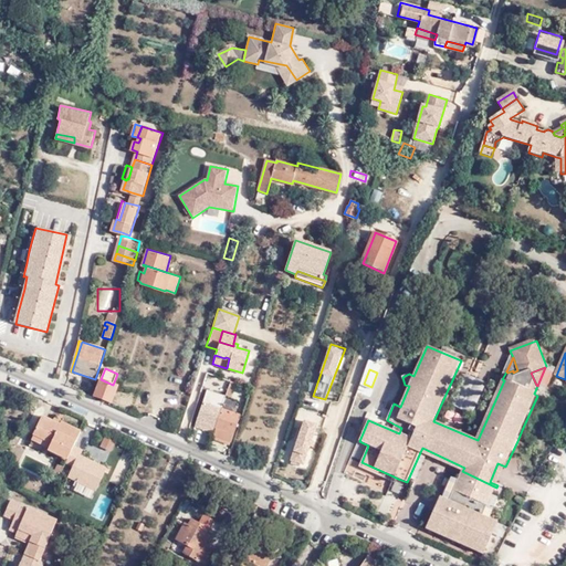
[(203,378),(205,373),(198,370),(196,380),(190,398),(197,400),(199,391),(203,378)]
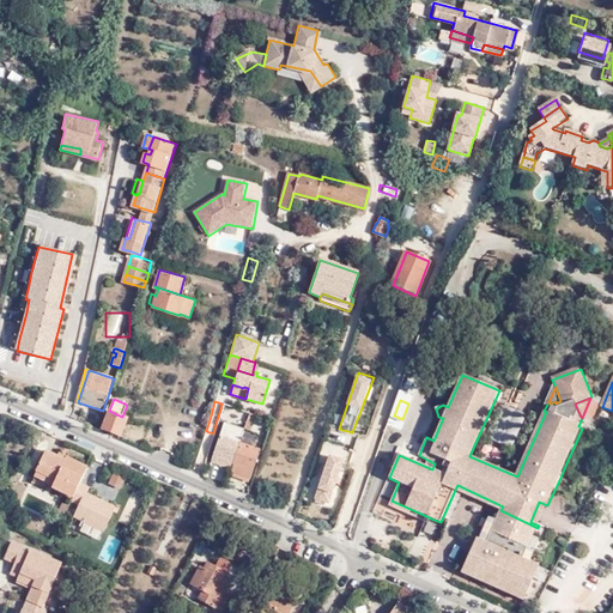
[(228,423),(231,413),(220,410),(216,424),(223,428),(225,423),(228,423)]
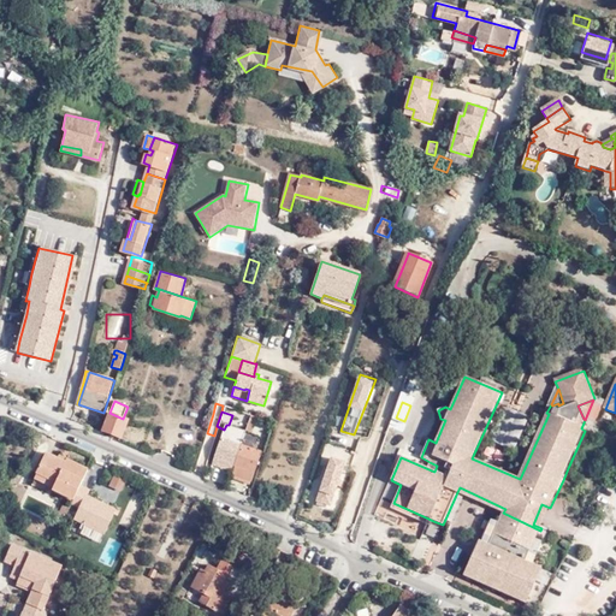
[(123,419),(110,413),(104,430),(122,437),(128,420),(123,419)]
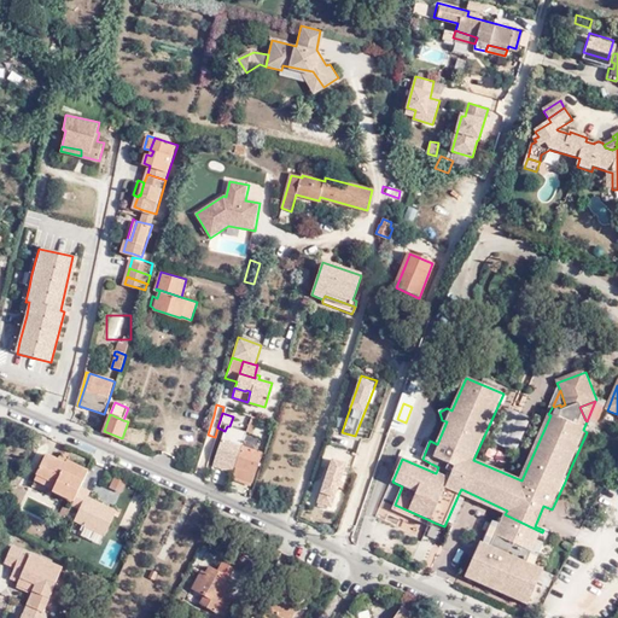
[(254,432),(258,419),(246,414),(245,417),(243,417),(242,419),(233,417),(229,426),(246,432),(252,435),(254,432)]
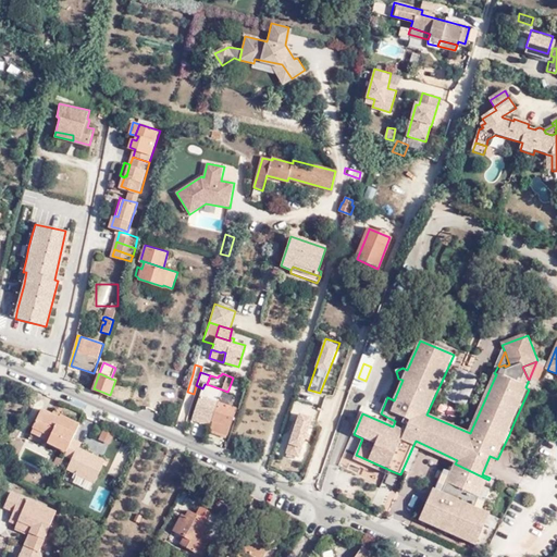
[(219,401),(222,390),(207,384),(205,384),(202,388),(195,410),(194,416),(212,421),(231,428),(236,407),(232,406),(230,405),(230,403),(227,403),(226,404),(219,401)]
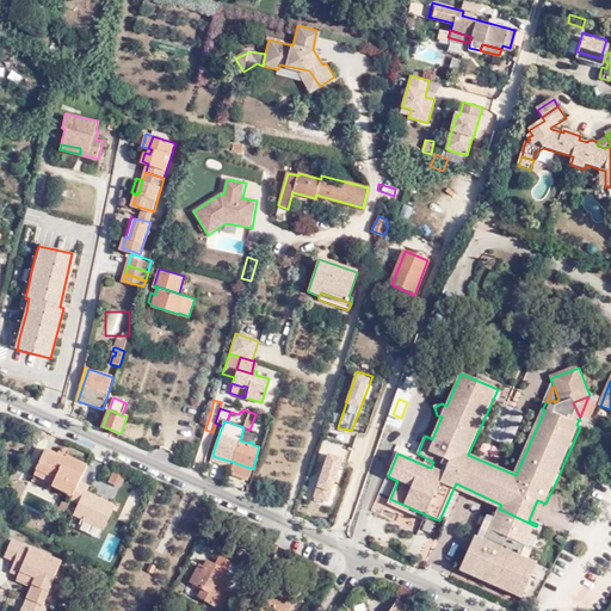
[(259,431),(251,427),(250,430),(244,427),(240,440),(248,443),(250,442),(252,442),(252,444),(254,445),(259,431)]
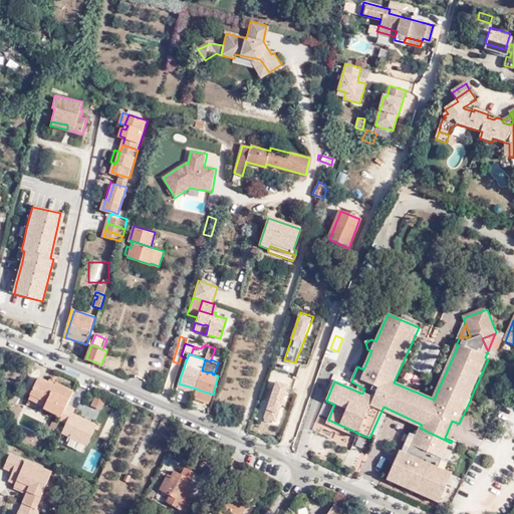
[(69,404),(76,389),(57,380),(56,382),(40,376),(32,393),(48,401),(46,405),(45,406),(63,415),(69,404)]
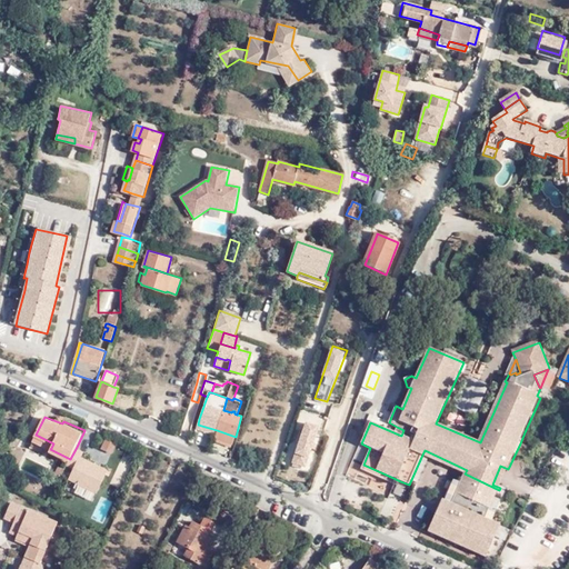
[(321,425),(308,420),(292,462),(306,468),(321,425)]
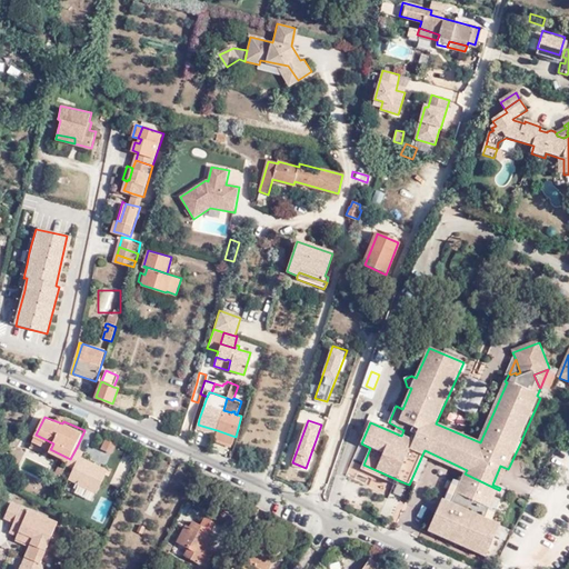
[(217,430),(198,425),(197,428),(216,435),(217,430)]
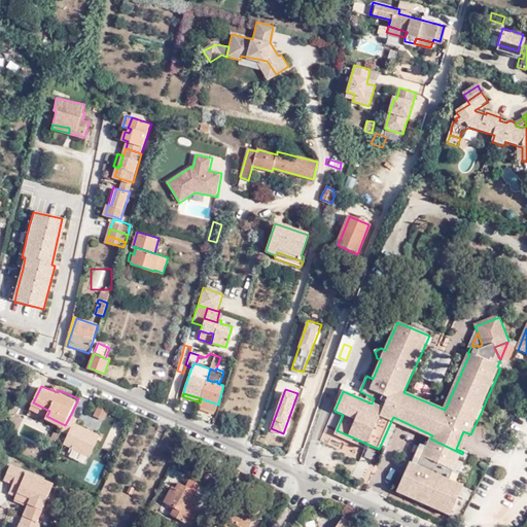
[(216,411),(218,405),(201,398),(200,402),(199,405),(216,411)]
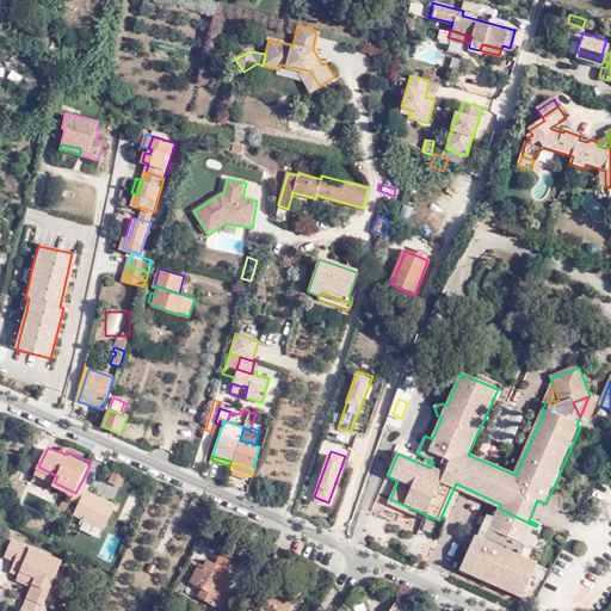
[(57,476),(38,467),(36,471),(55,481),(57,476)]
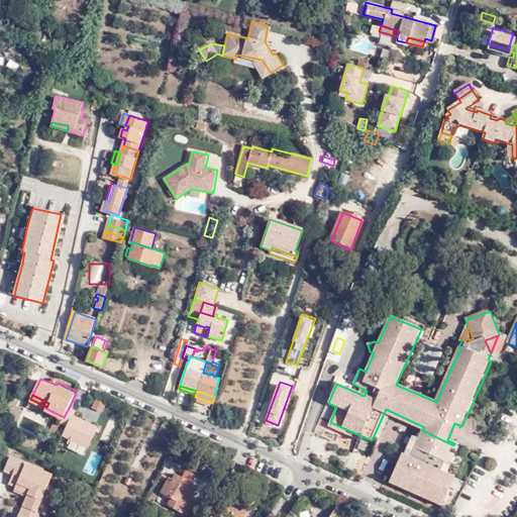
[(93,407),(102,411),(106,403),(97,399),(93,407)]
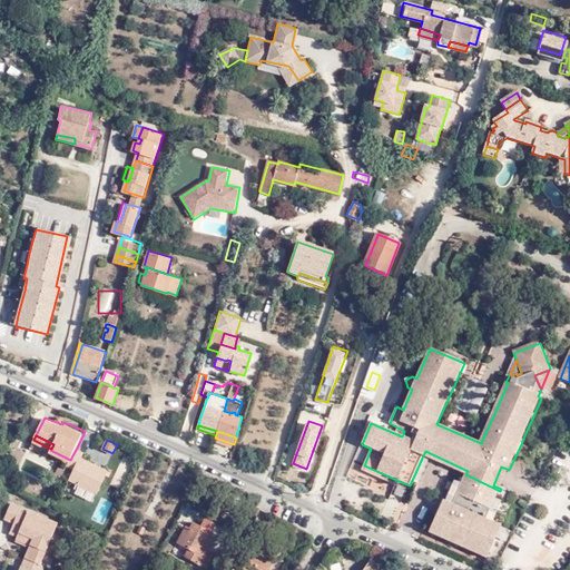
[(86,452),(77,448),(70,460),(69,464),(76,467),(70,479),(75,481),(72,484),(71,483),(68,490),(74,493),(76,489),(96,498),(108,471),(82,458),(86,452)]
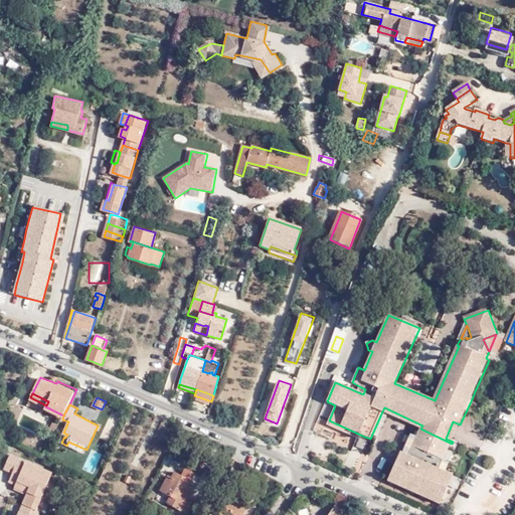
[(382,411),(394,416),(394,415),(418,427),(420,428),(422,425),(384,407),(382,411)]
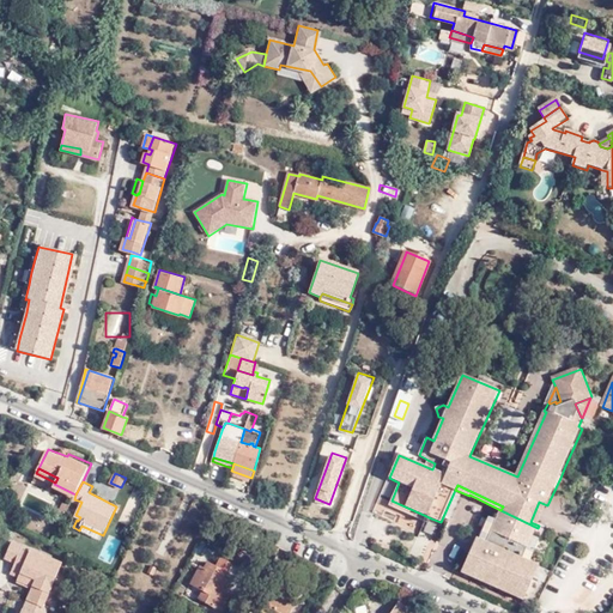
[(469,495),(469,496),(498,509),(469,495)]
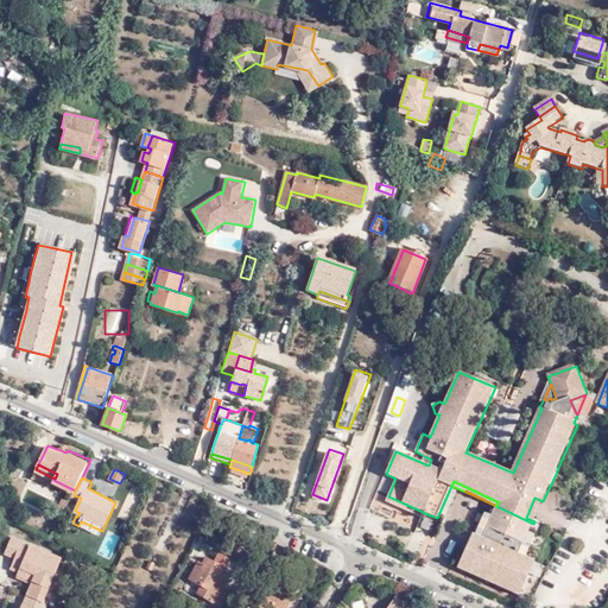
[(67,508),(71,499),(67,496),(62,506),(67,508)]
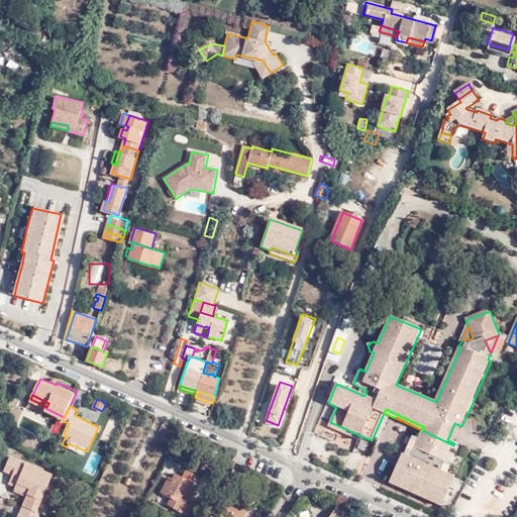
[(328,427),(357,439),(359,435),(330,422),(328,427)]
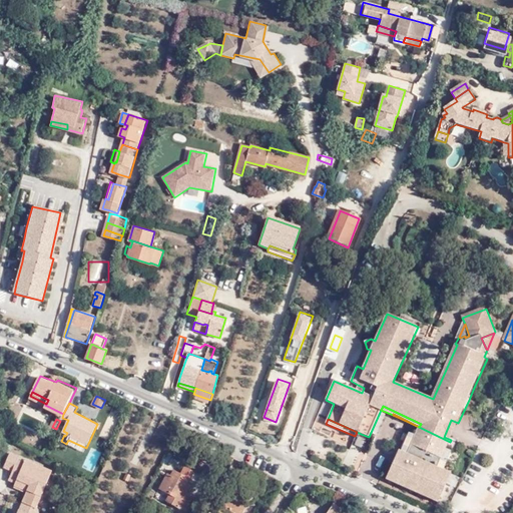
[(444,437),(451,440),(458,423),(451,420),(444,437)]
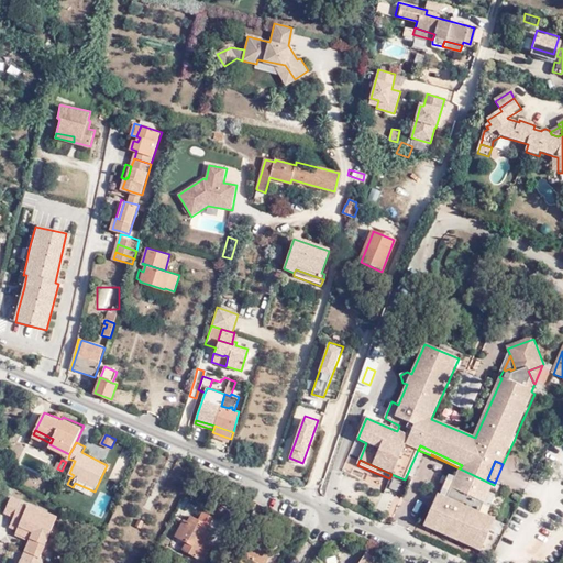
[(489,494),(494,485),(460,468),(455,478),(450,475),(440,496),(439,495),(424,527),(481,552),(495,521),(487,517),(496,496),(489,494)]
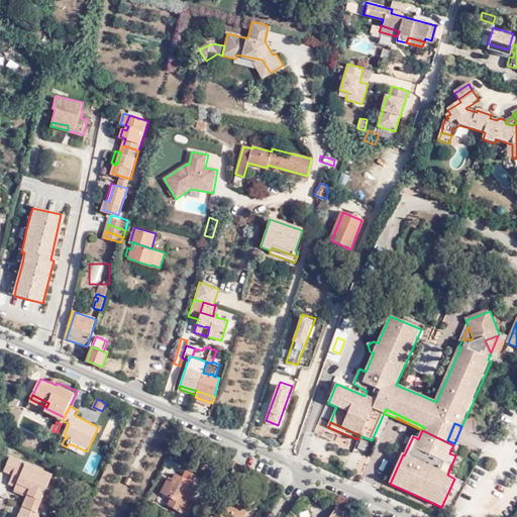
[(36,510),(43,494),(53,473),(11,454),(4,469),(13,474),(9,481),(16,484),(15,486),(28,493),(27,495),(23,504),(36,510)]
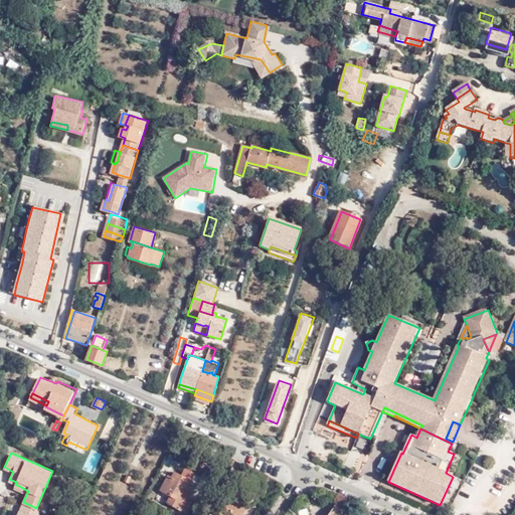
[(196,500),(189,496),(192,491),(189,490),(197,474),(190,470),(186,477),(179,473),(176,479),(172,477),(164,492),(173,497),(169,503),(189,514),(196,500)]
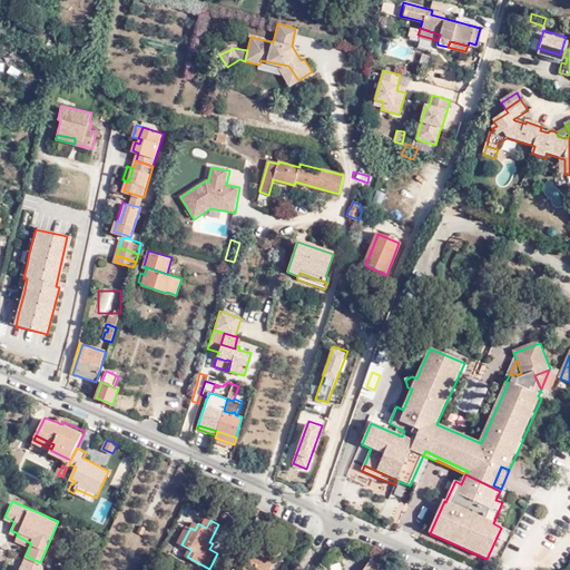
[(31,543),(17,536),(15,539),(30,546),(31,543)]
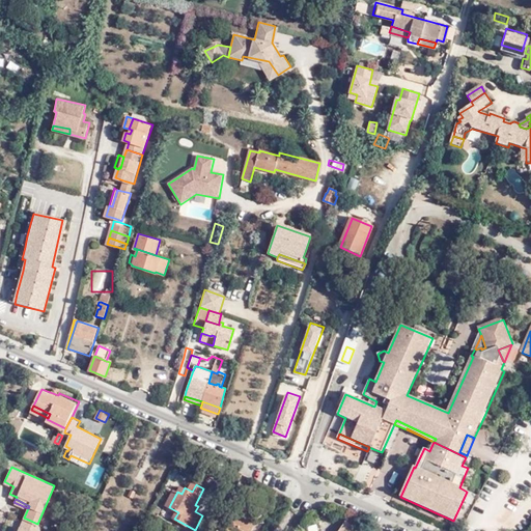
[(226,530),(253,530),(261,519),(243,505),(226,530)]
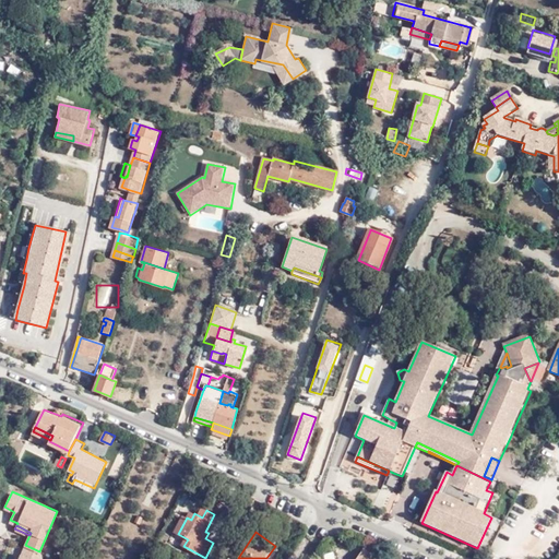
[(43,554),(49,556),(58,538),(47,534),(39,551),(43,554)]
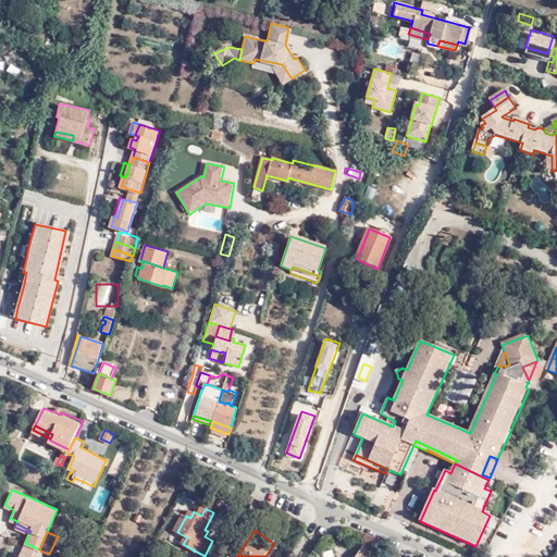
[(39,556),(42,552),(39,549),(25,543),(19,556),(39,556)]
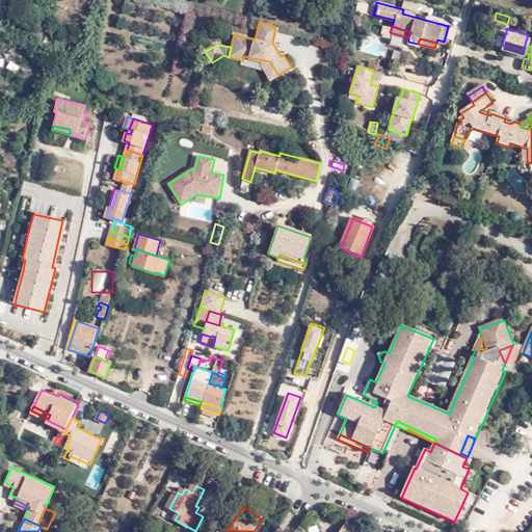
[(363,531),(347,522),(346,524),(358,531),(363,531)]
